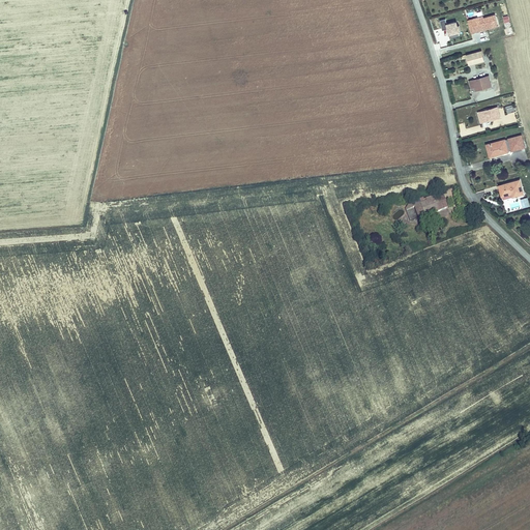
[(474,20),(469,21),(472,33),(498,26),(495,15),(484,18),(483,15),(474,17),(474,20)]
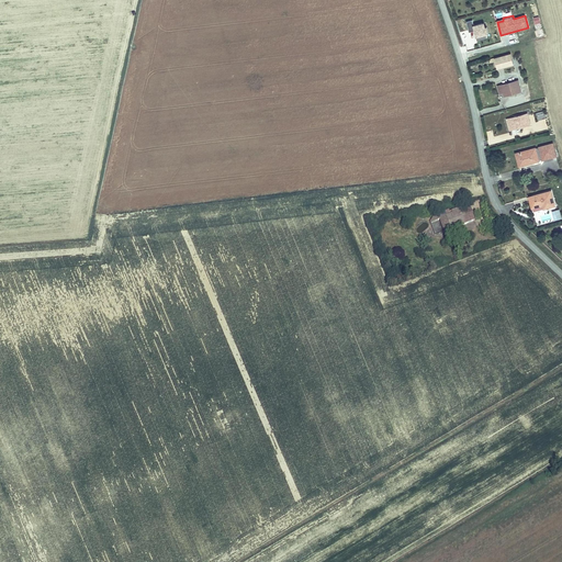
[(472,20),(467,21),(470,32),(475,31),(478,36),(490,33),(487,26),(486,26),(485,22),(474,24),(472,20)]
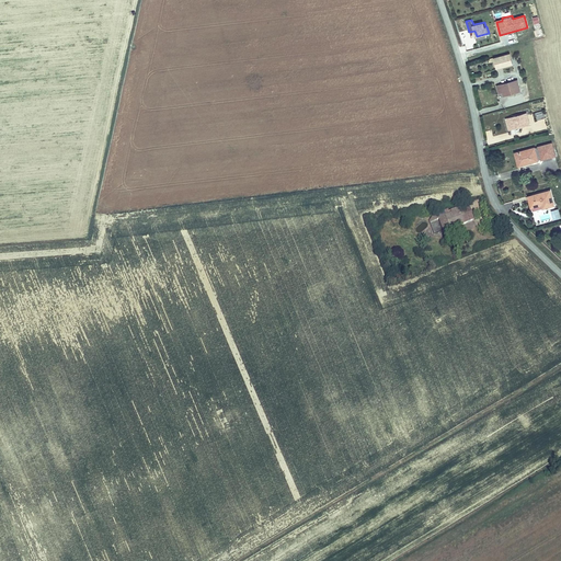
[(510,53),(494,57),(497,68),(513,64),(510,53)]
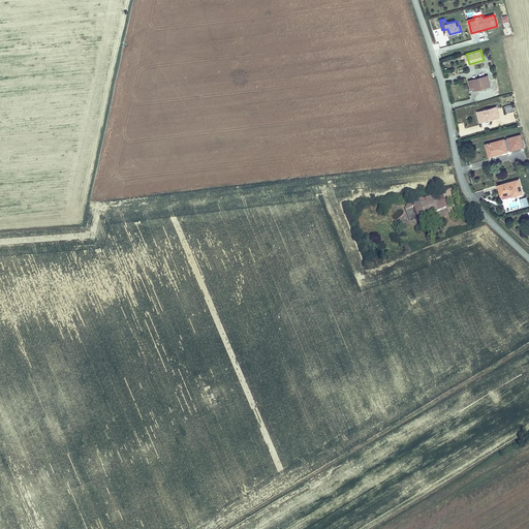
[(488,75),(470,81),(472,88),(474,87),(475,90),(491,86),(488,75)]
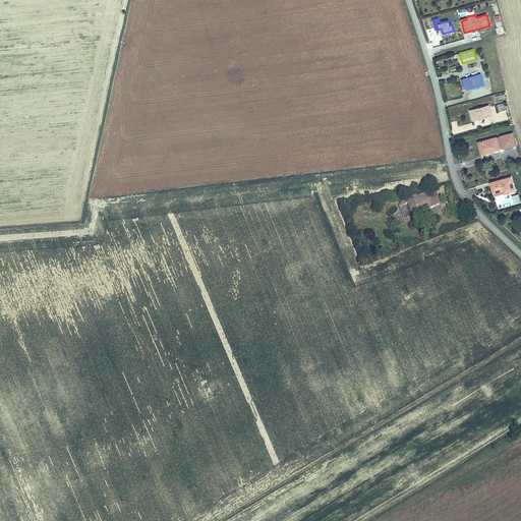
[(486,103),(469,109),(471,116),(474,115),(475,118),(490,113),(486,103)]
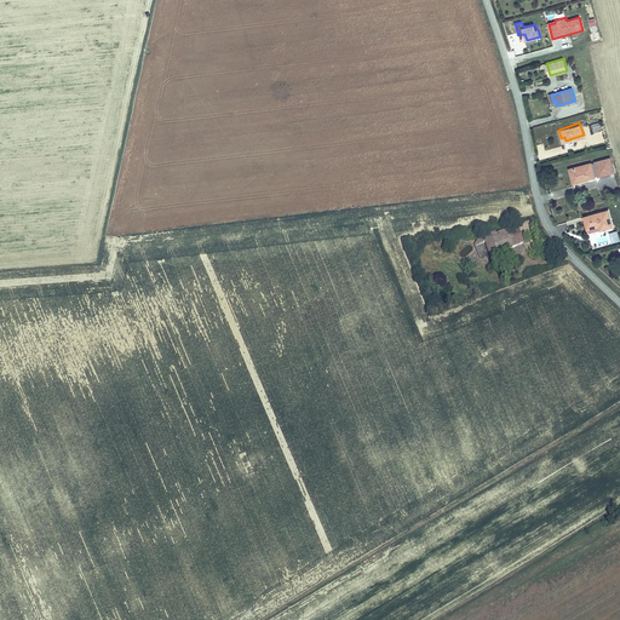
[(602,130),(600,122),(592,124),(595,132),(602,130)]
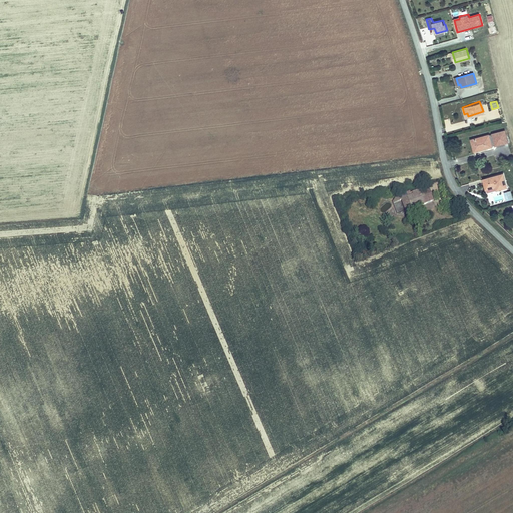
[(503,130),(496,132),(498,139),(505,137),(503,130)]
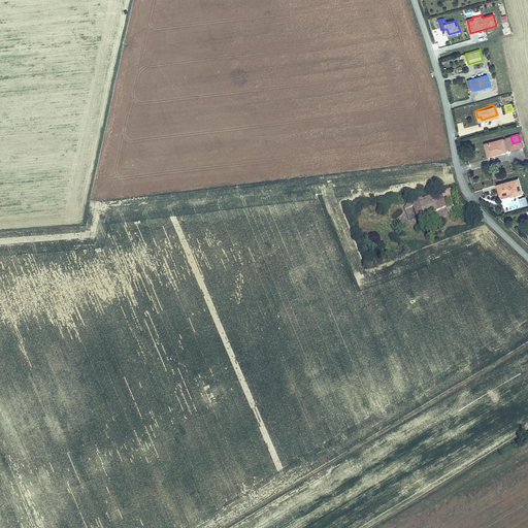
[(502,139),(484,144),(486,153),(493,150),(494,155),(505,151),(502,139)]
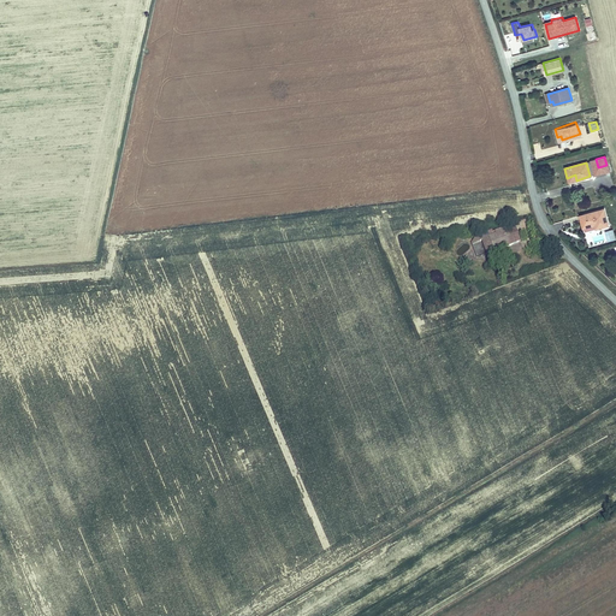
[(600,207),(578,214),(581,226),(593,224),(594,229),(606,225),(600,207)]
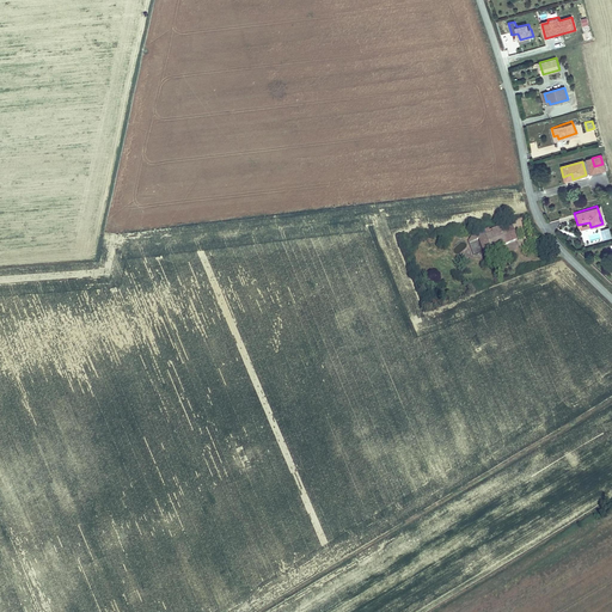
[(508,222),(515,239),(531,233),(524,216),(508,222)]
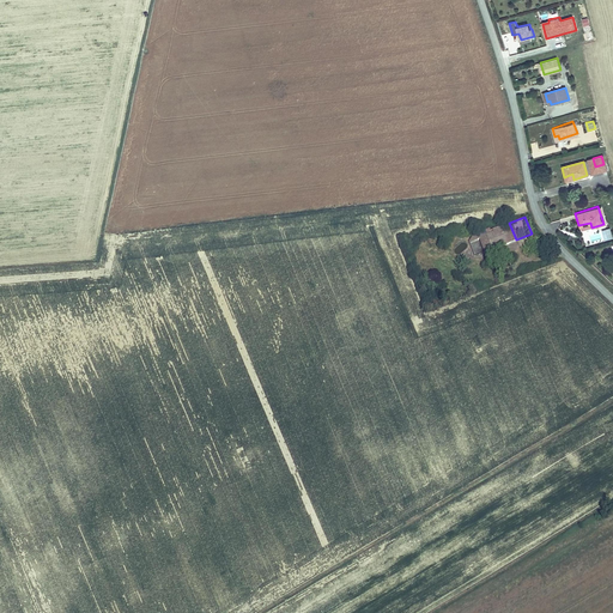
[(483,241),(477,243),(481,253),(487,250),(487,253),(516,240),(509,223),(490,228),(478,230),(483,241)]
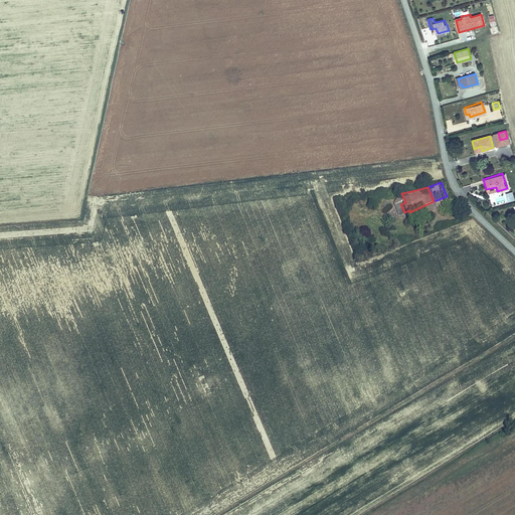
[(514,196),(513,191),(506,192),(508,201),(514,198),(514,196)]
